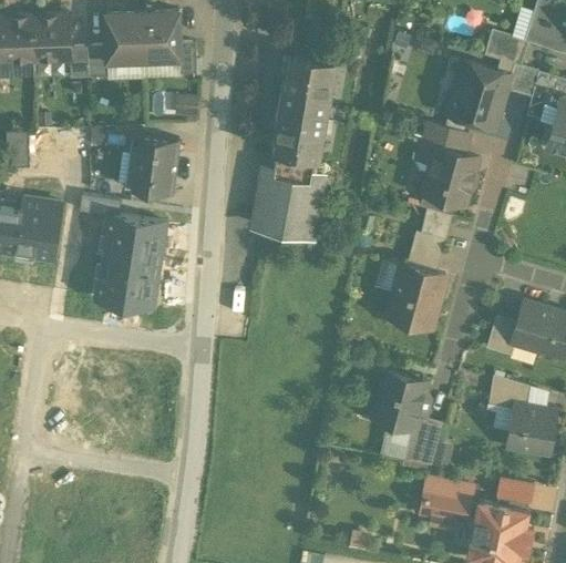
[(336,0),(308,0),(307,19),(332,23),(336,0)]
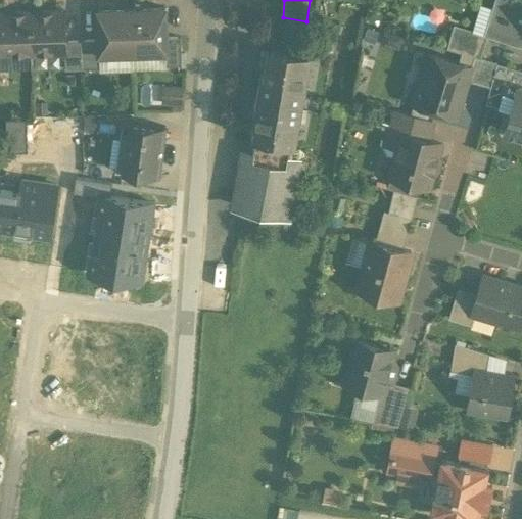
[(521,3),(510,0),(497,0),(487,36),(521,46),(521,3)]
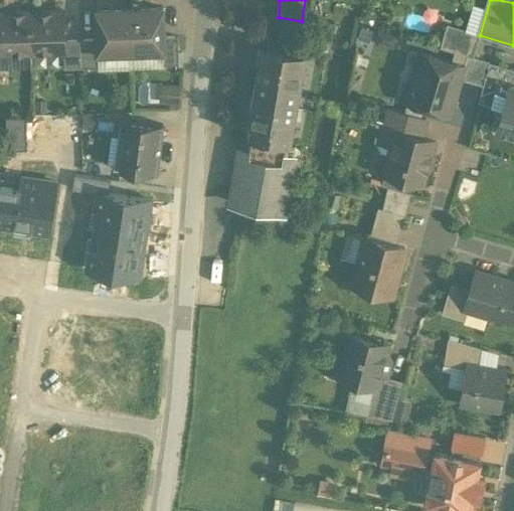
[(145,12),(145,13),(134,13),(134,12),(130,12),(131,55),(163,54),(164,54),(164,40),(163,11),(145,12)]
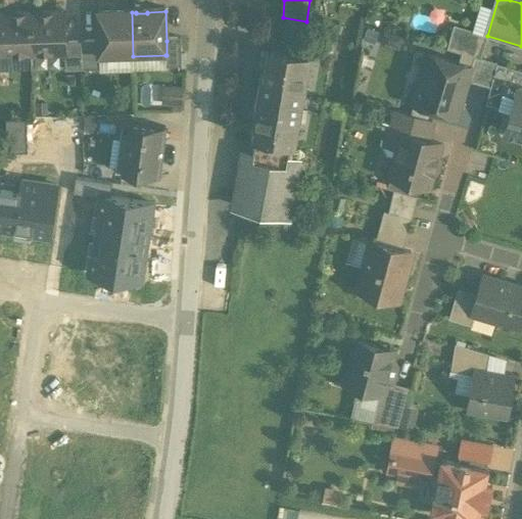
[(132,12),(98,13),(99,43),(100,57),(101,57),(133,56),(132,12)]
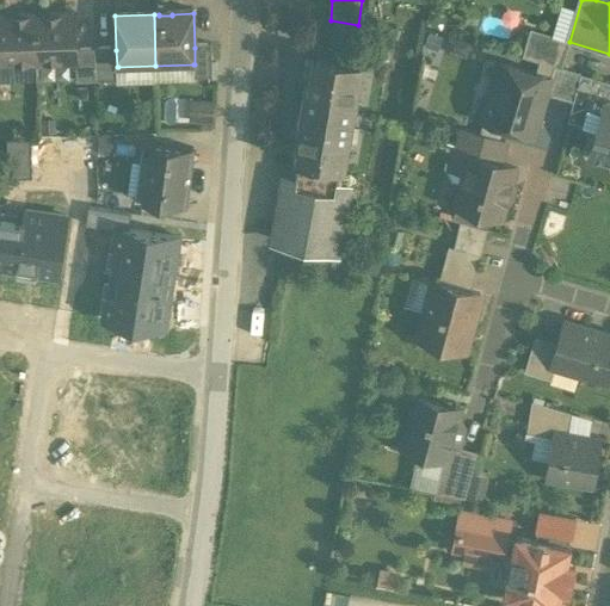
[(76,17),(36,18),(38,67),(76,65),(78,65),(78,53),(76,17)]
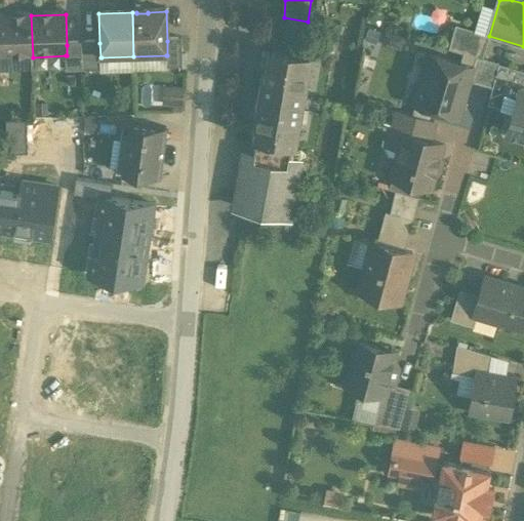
[(31,15),(0,16),(0,57),(33,57),(31,15)]
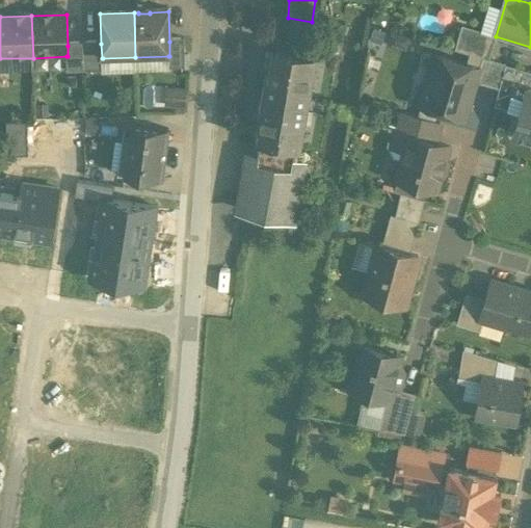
[(494,44),(460,33),(455,51),(482,59),(489,61),(494,44)]
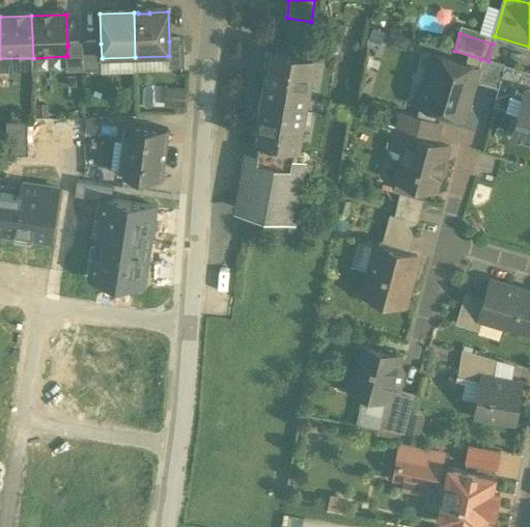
[(184,42),(169,42),(169,56),(168,56),(169,71),(185,71),(184,42)]
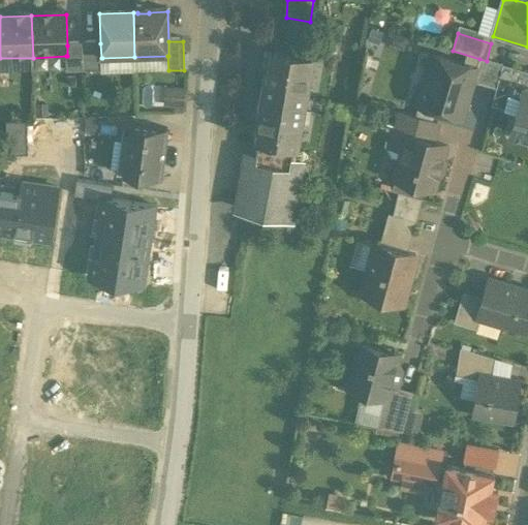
[(100,43),(82,44),(83,73),(102,73),(102,58),(101,58),(100,43)]
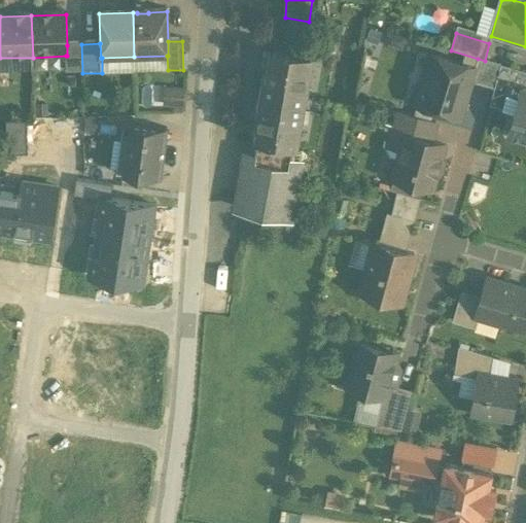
[(81,44),(67,45),(67,56),(66,56),(66,74),(82,73),(81,44)]
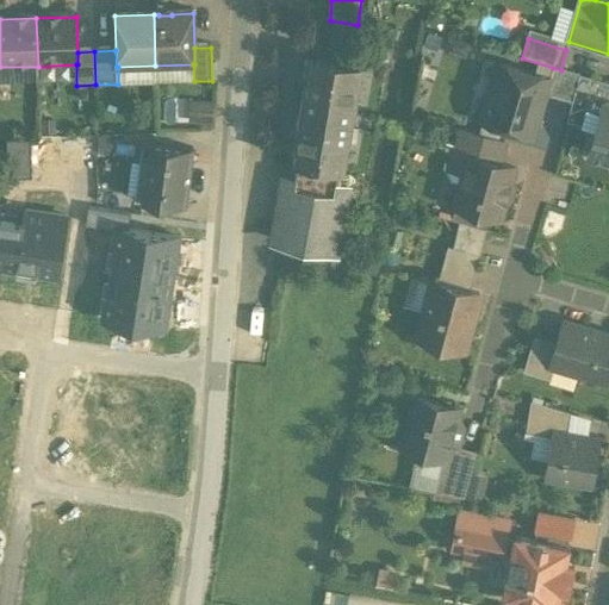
[(317,58),(310,98),(308,97),(298,150),(302,150),(285,245),(327,253),(359,66),(317,58)]
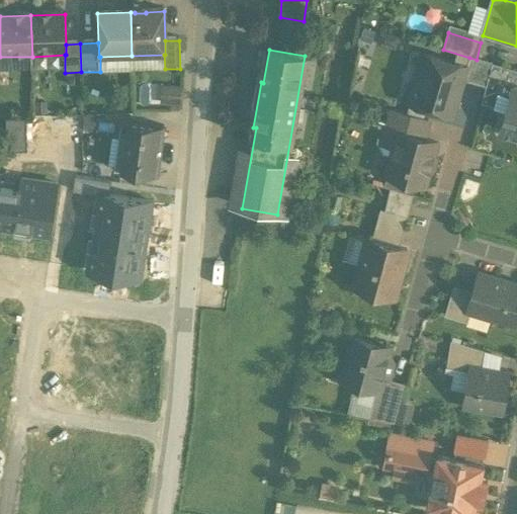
[(466,69),(422,56),(409,101),(453,115),(463,81),(467,69),(466,69)]
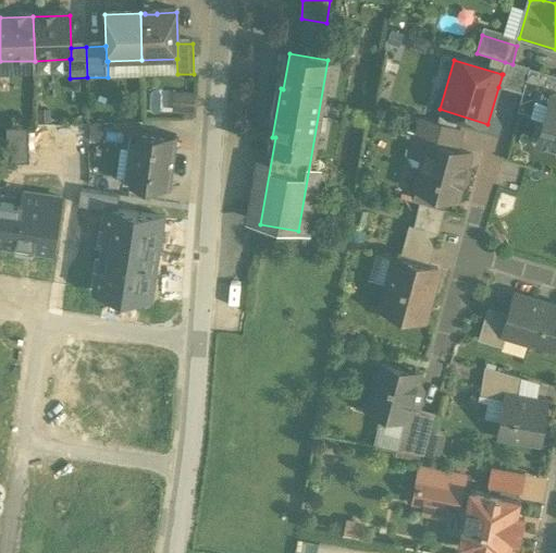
[(513,64),(505,62),(502,74),(503,74),(498,87),(522,94),(529,70),(529,69),(513,64)]
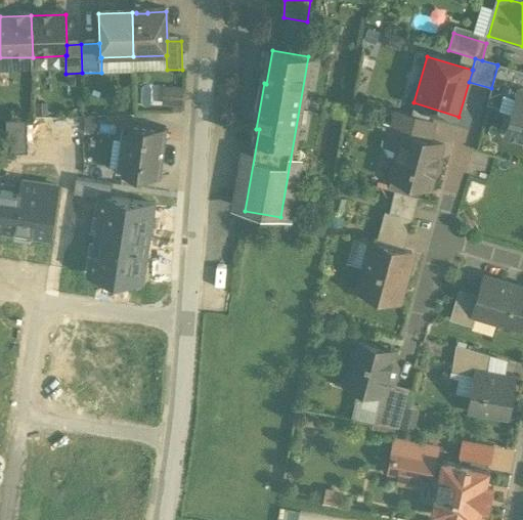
[(522,73),(497,66),(491,88),(486,105),(512,113),(519,90),(522,91),(522,73)]
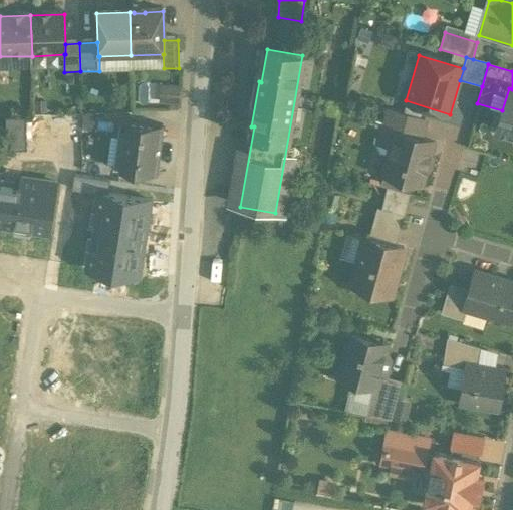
[(182,109),(182,87),(164,86),(163,108),(182,109)]
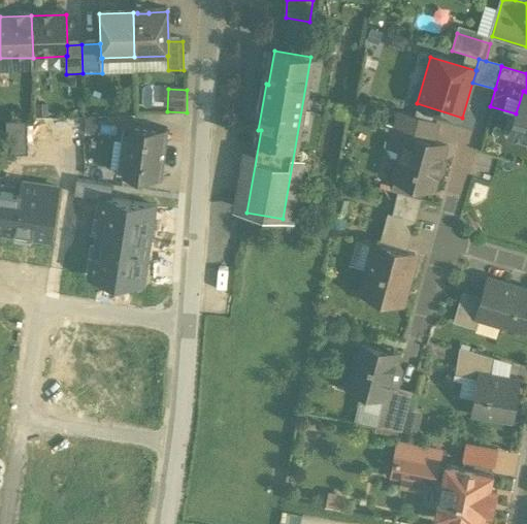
[(526,92),(523,91),(516,113),(508,137),(526,142),(526,92)]
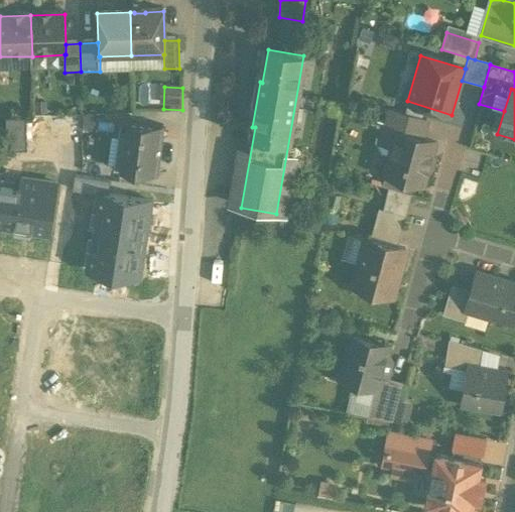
[(426,121),(391,111),(386,131),(397,135),(398,133),(421,139),(426,121)]
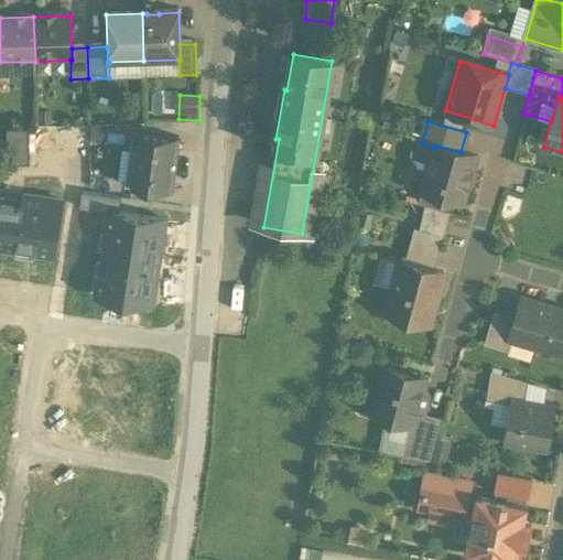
[(8,167),(29,167),(28,130),(7,131),(8,167)]
